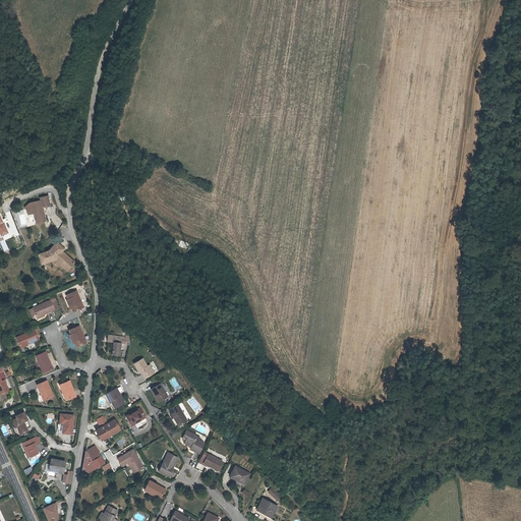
[(32,207),(33,211),(34,211),(37,221),(46,219),(43,207),(42,205),(43,204),(44,206),(51,204),(48,192),(41,194),(41,197),(29,200),(24,205),(27,208),(32,207)]
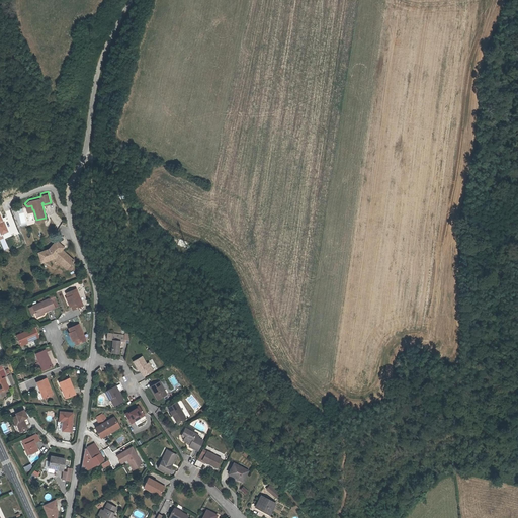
[(13,211),(20,228),(29,224),(21,207),(13,211)]
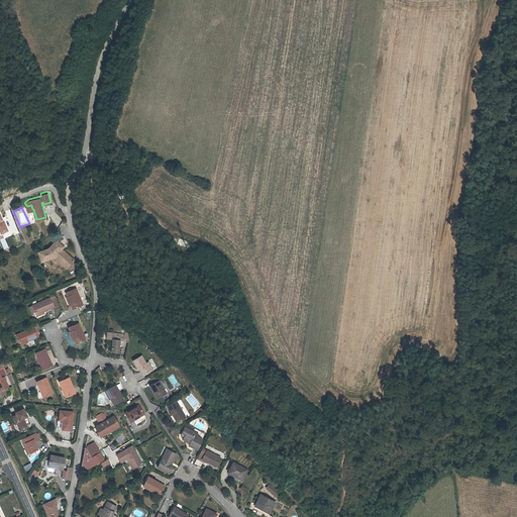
[(0,232),(1,235),(9,231),(4,221),(0,211),(0,232)]
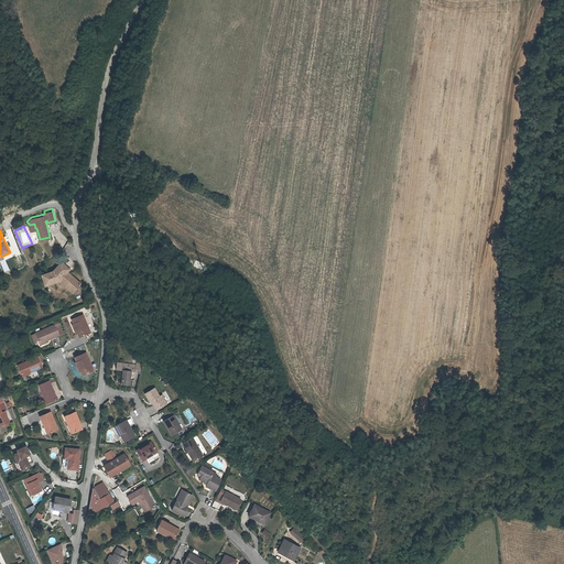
[(41,272),(44,283),(60,279),(73,291),(80,281),(71,273),(69,274),(66,271),(69,267),(61,259),(53,269),(41,272)]
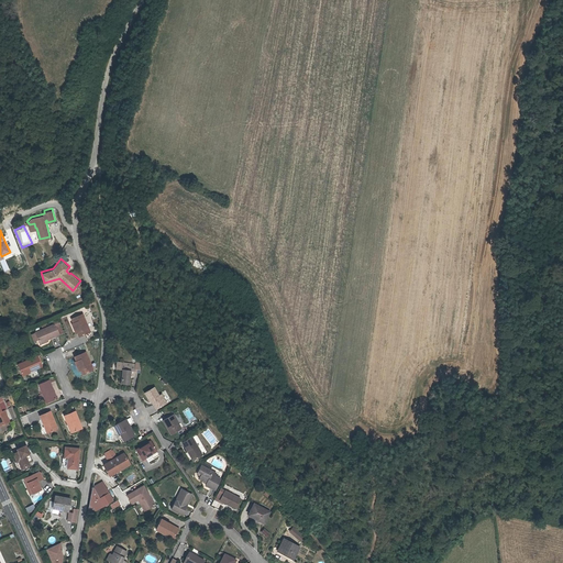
[(74,323),(77,332),(79,335),(90,331),(83,313),(72,319),(74,323)]
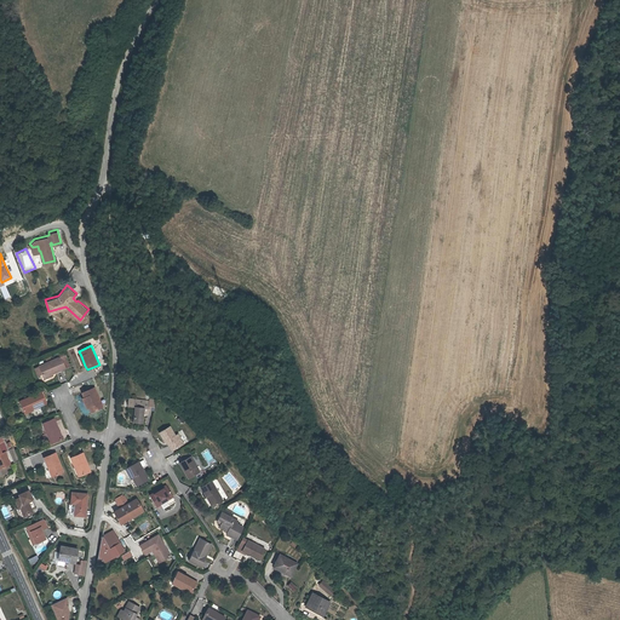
[(62,363),(67,361),(62,350),(57,352),(59,359),(62,363)]
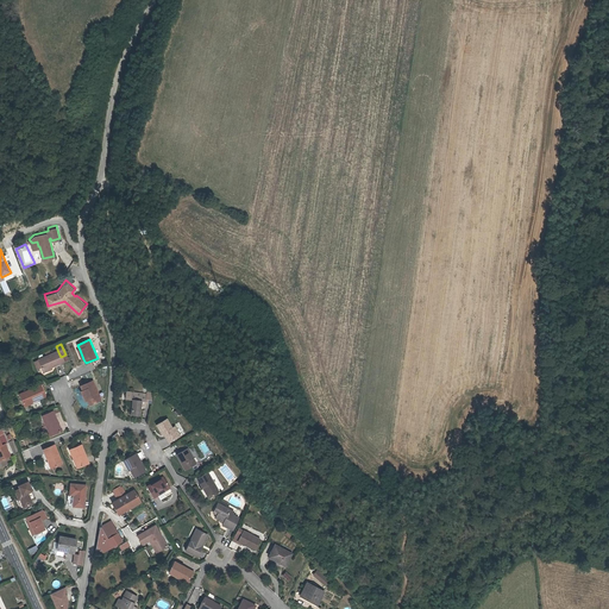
[(61,357),(58,352),(37,362),(41,372),(58,365),(63,363),(68,360),(66,355),(61,357)]
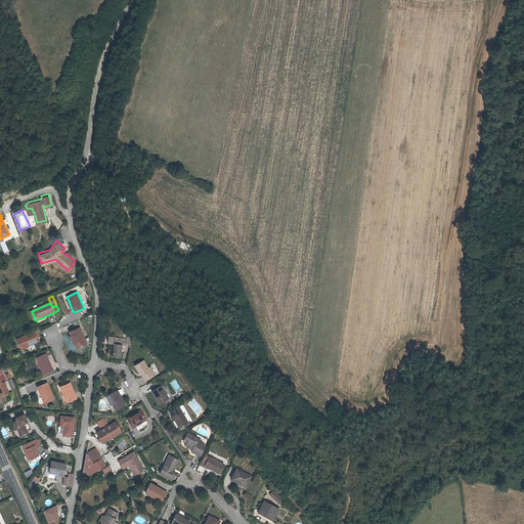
[(72,336),(75,344),(77,347),(87,343),(80,328),(70,332),(72,336)]
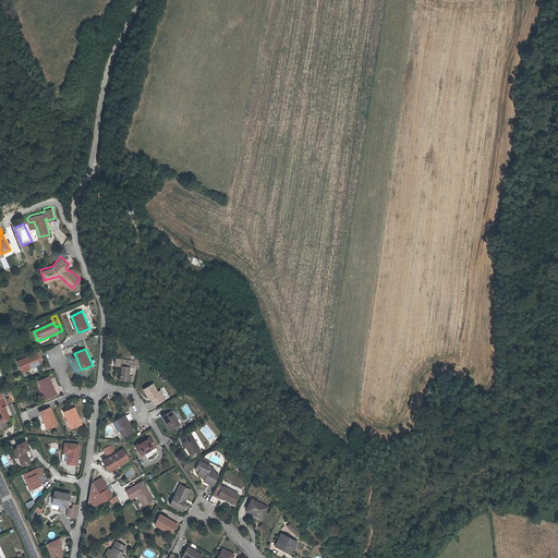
[(41,364),(37,353),(17,361),(22,372),(41,364)]
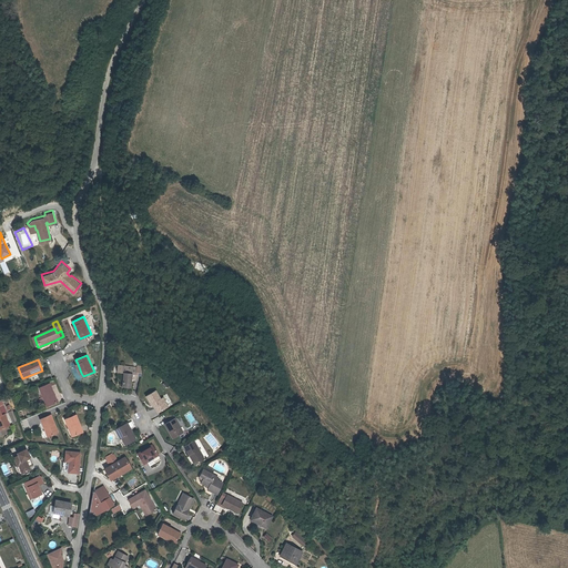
[(137,375),(138,367),(119,365),(118,372),(124,372),(123,386),(131,387),(132,378),(137,379),(137,375)]
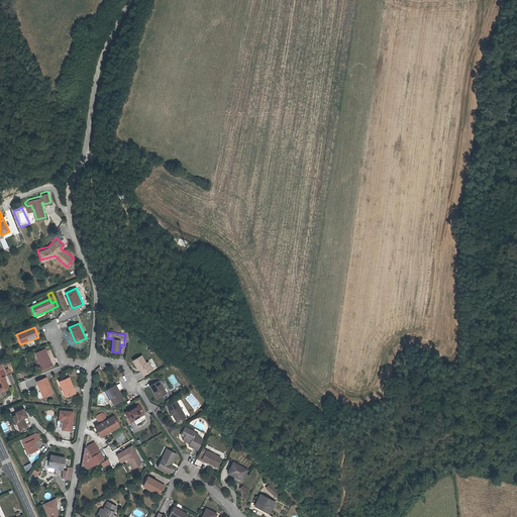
[(49,358),(45,349),(35,353),(42,371),(50,368),(47,359),(49,358)]
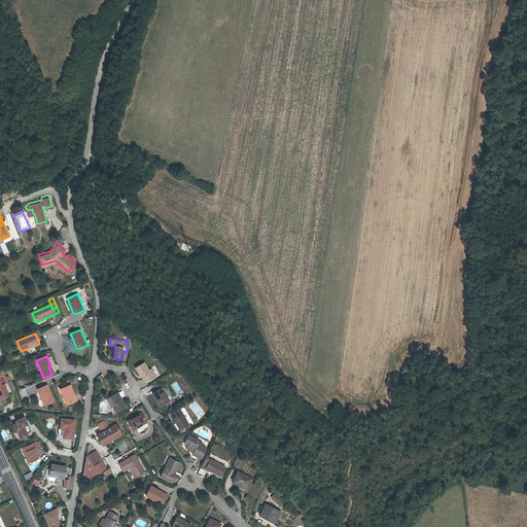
[(136,366),(140,375),(142,374),(146,382),(156,376),(151,367),(149,370),(144,361),(136,366)]
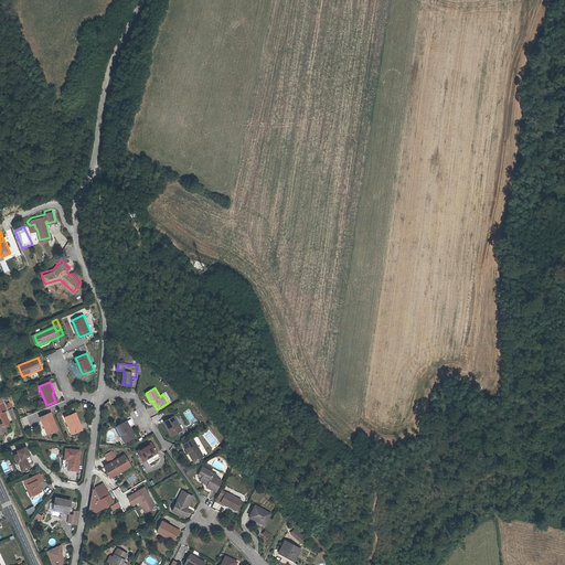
[(0,425),(1,429),(10,426),(4,413),(7,412),(3,403),(0,404),(0,425)]
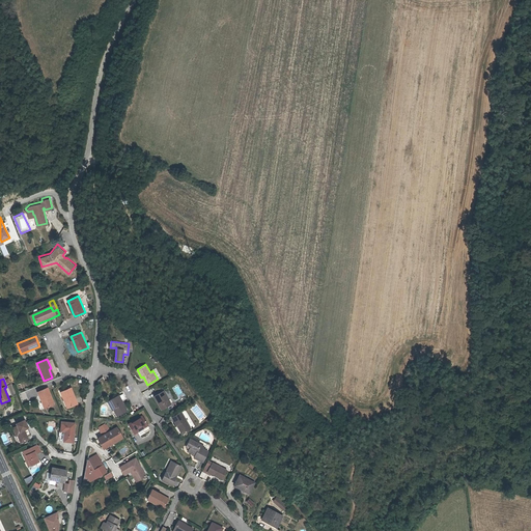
[(65,398),(68,407),(78,402),(72,387),(61,391),(64,399),(65,398)]
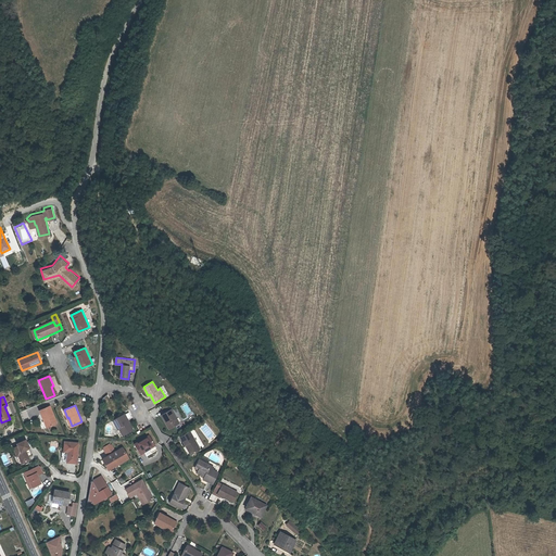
[(45,418),(48,426),(57,422),(49,406),(39,411),(42,418),(45,418)]
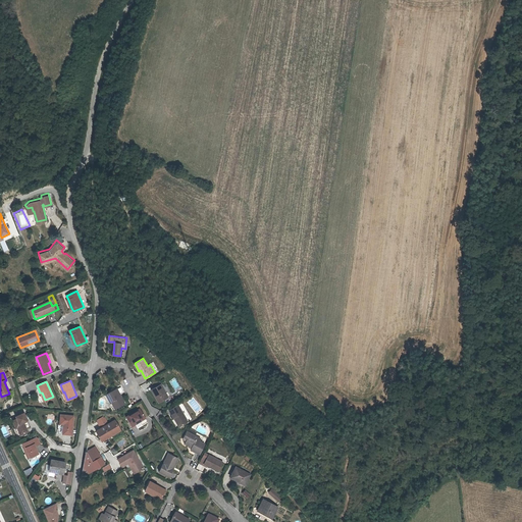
[(168,397),(161,384),(152,389),(159,402),(168,397)]
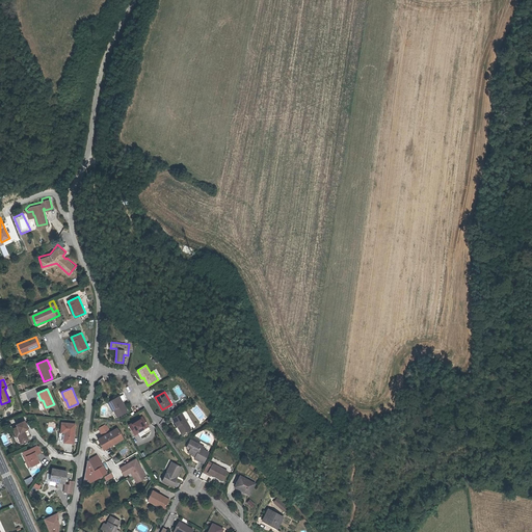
[(110,402),(115,410),(118,416),(128,410),(120,397),(110,402)]
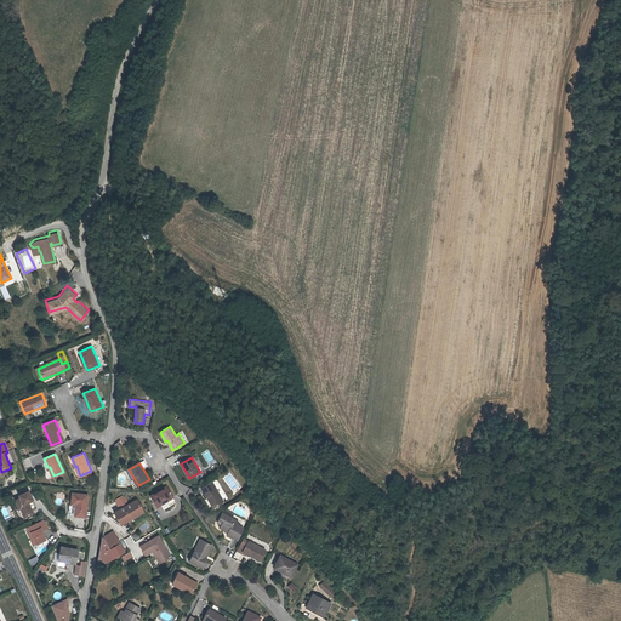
[(209,497),(215,506),(224,501),(214,482),(201,489),(206,499),(209,497)]
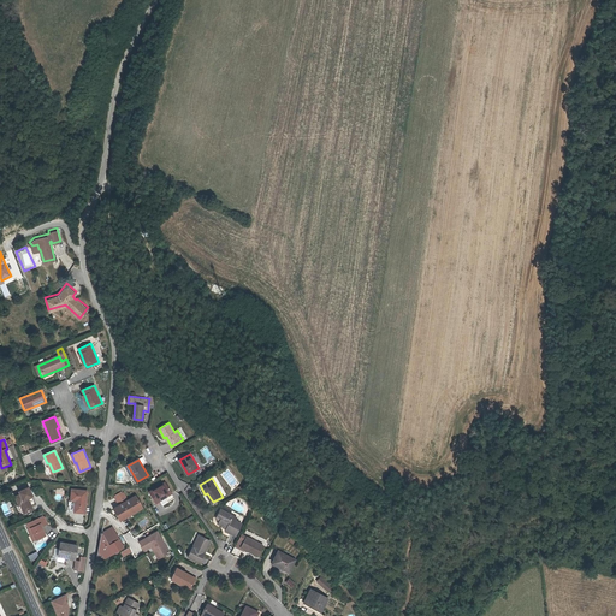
[(172,495),(166,483),(148,492),(155,504),(172,495)]
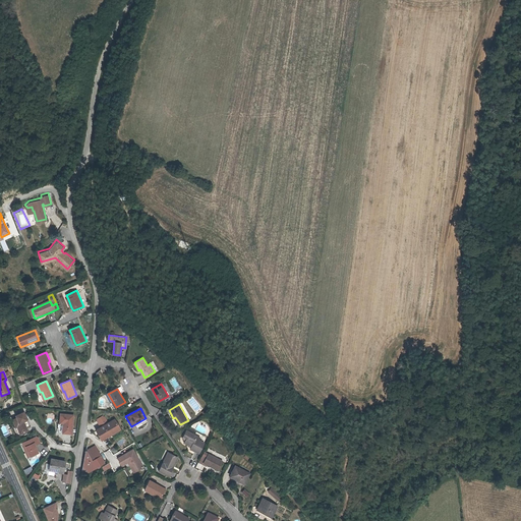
[(12,419),(15,426),(17,425),(20,433),(27,430),(24,422),(23,422),(22,420),(26,419),(23,412),(15,415),(16,417),(12,419)]
